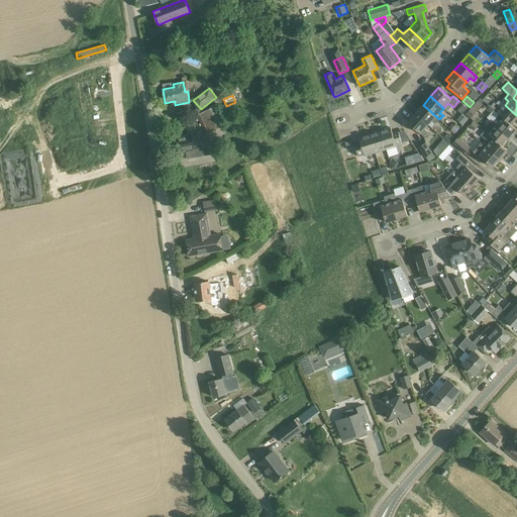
[(478,101),(473,106),(478,110),(480,108),(482,110),(485,107),(482,105),(483,105),(478,101)]
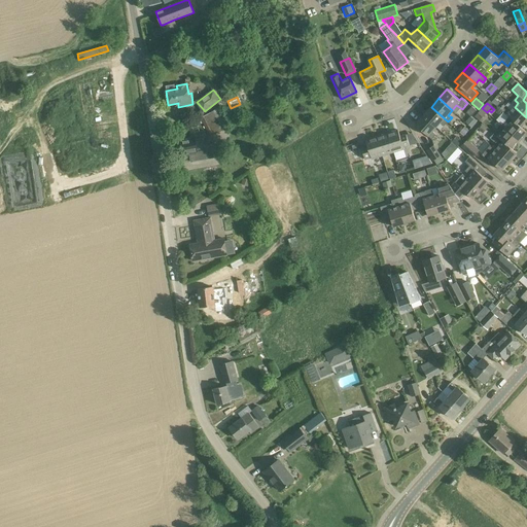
[(431,107),(424,116),(436,128),(441,124),(444,127),(448,121),(431,107)]
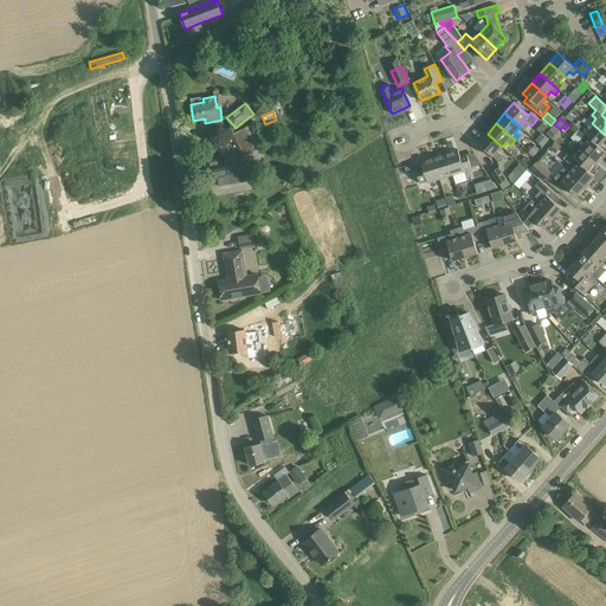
[(543,123),(537,129),(542,134),(548,127),(543,123)]
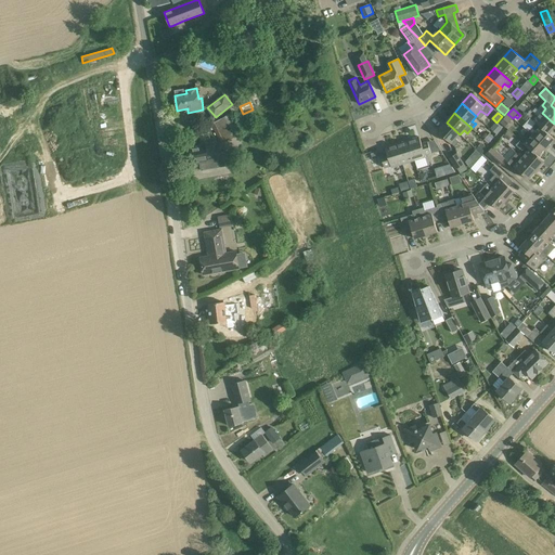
[(549,133),(554,126),(554,124),(542,113),(539,116),(534,113),(530,118),(537,123),(549,133)]
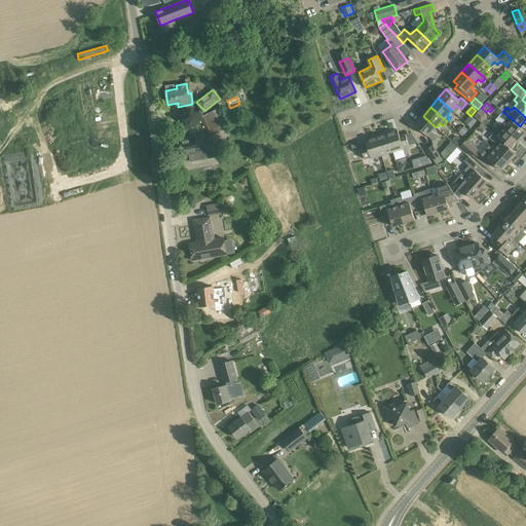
[(199,117),(209,137),(228,127),(218,108),(199,117)]
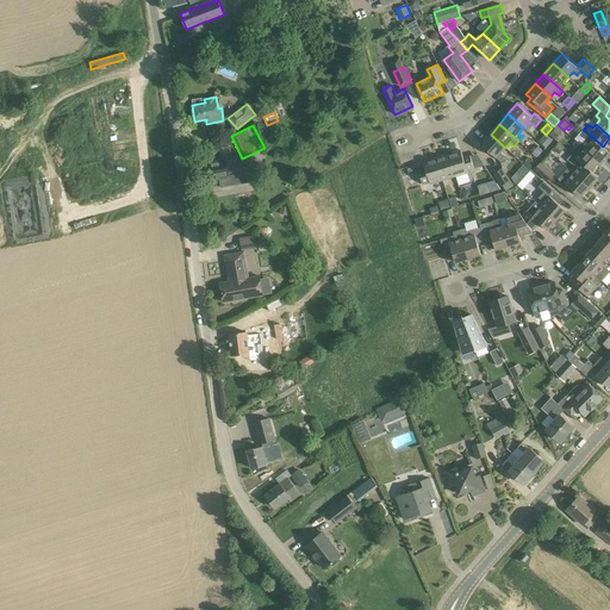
[(564,130),(559,126),(551,135),(556,139),(564,131),(564,130)]
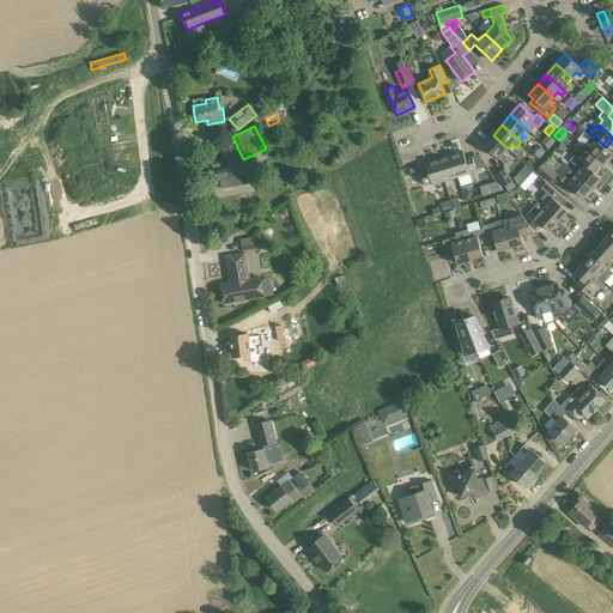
[(504,153),(508,149),(493,135),(484,145),(503,162),(508,157),(504,153)]
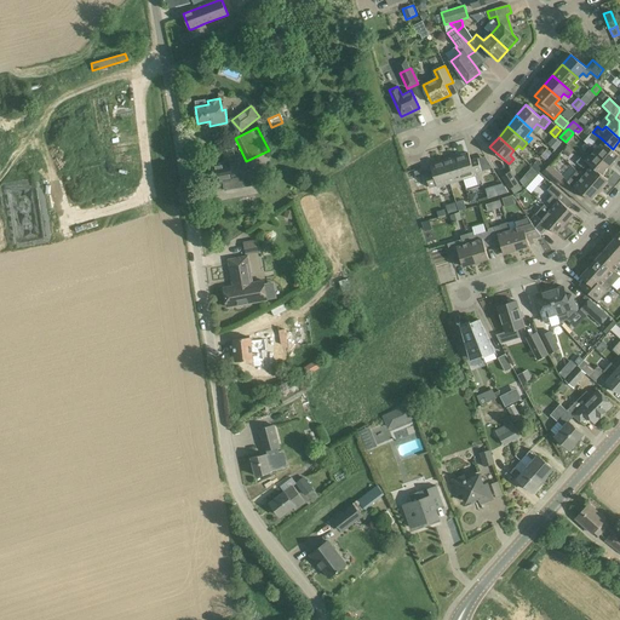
[(554,137),(547,144),(555,150),(561,144),(554,137)]
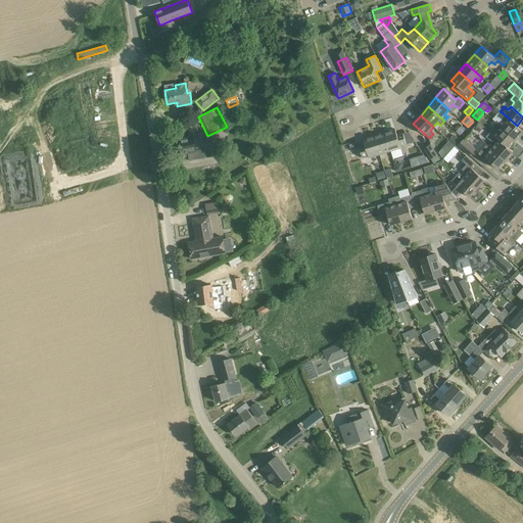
[(506,115),(497,125),(502,128),(514,140),(522,131),(517,126),(506,115)]
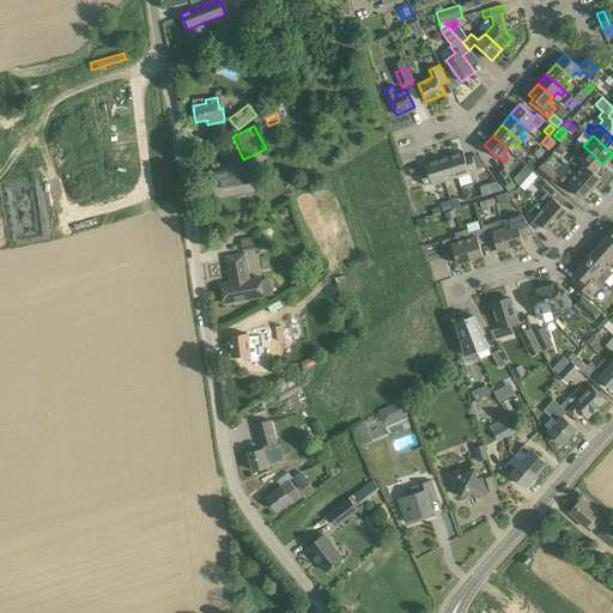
[(566,150),(562,144),(556,150),(562,156),(566,150)]
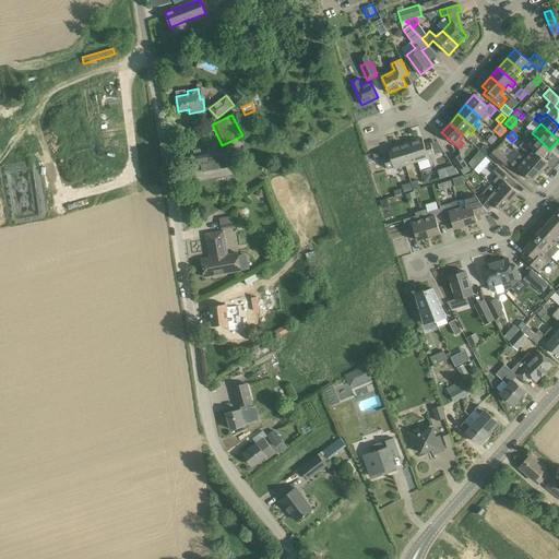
[(491,144),(498,138),(492,134),(487,141),(491,144)]
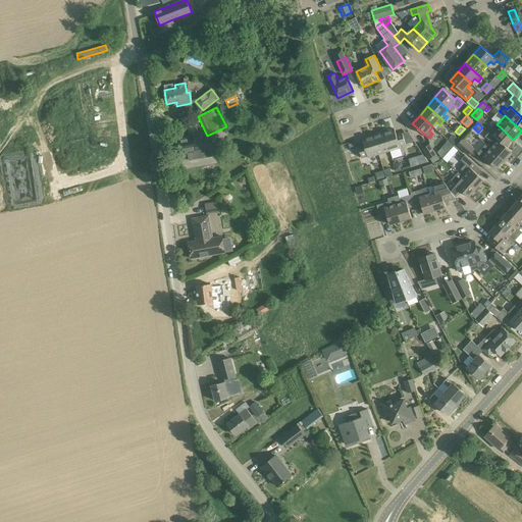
[(493,127),(489,133),(496,137),(500,141),(507,147),(513,140),(501,127),(498,132),(493,127)]
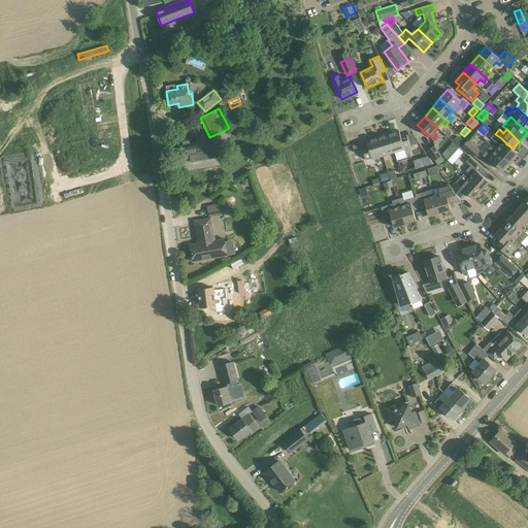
[(399,130),(389,134),(394,153),(405,150),(404,147),(410,145),(407,134),(401,136),(399,130)]
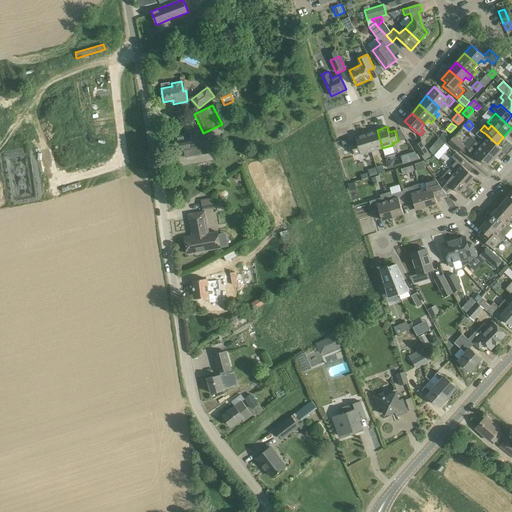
[(372,151),(382,148),(377,130),(366,133),(372,151)]
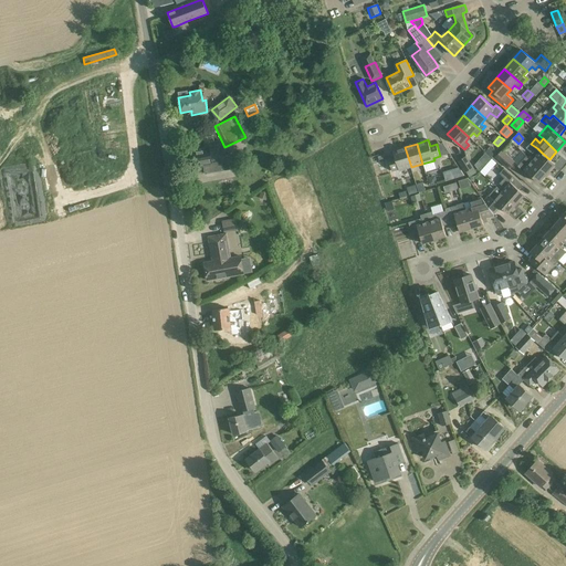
[(405,147),(394,150),(395,155),(387,157),(392,174),(400,170),(411,167),(405,147)]
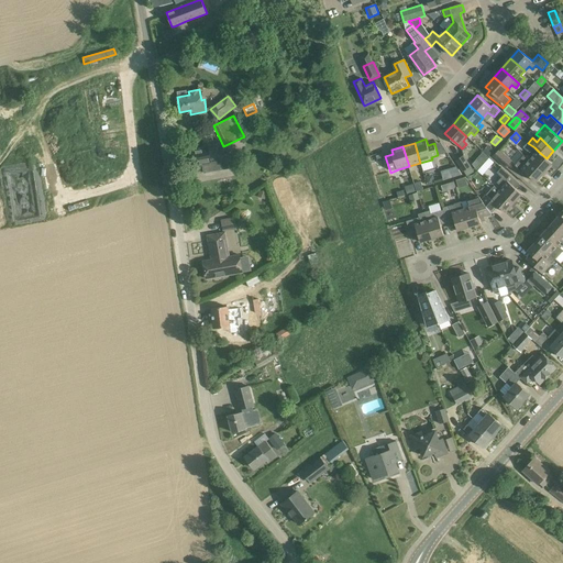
[(186,152),(189,166),(202,164),(203,174),(228,168),(225,155),(218,157),(216,147),(209,148),(208,147),(186,152)]
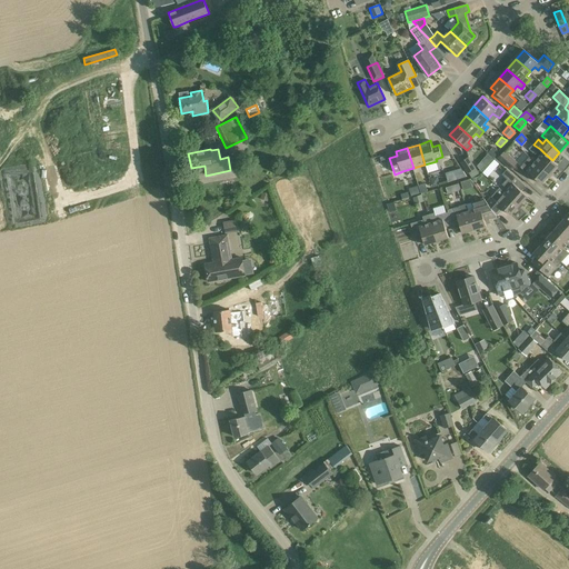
[(498,153),(493,149),(489,153),(493,158),(498,153)]
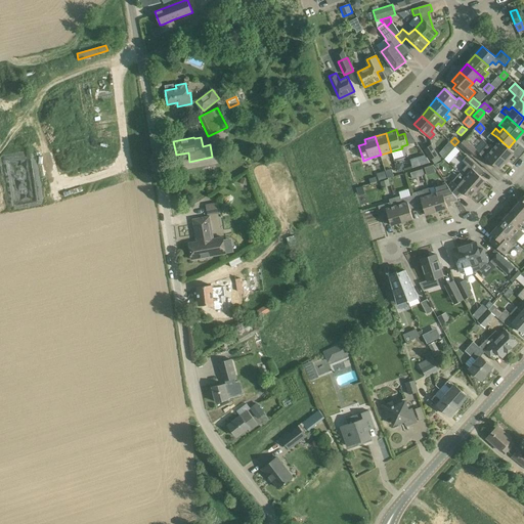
[(507,161),(514,154),(514,153),(512,150),(509,147),(509,148),(497,137),(496,138),(492,142),(497,146),(493,149),(507,161)]
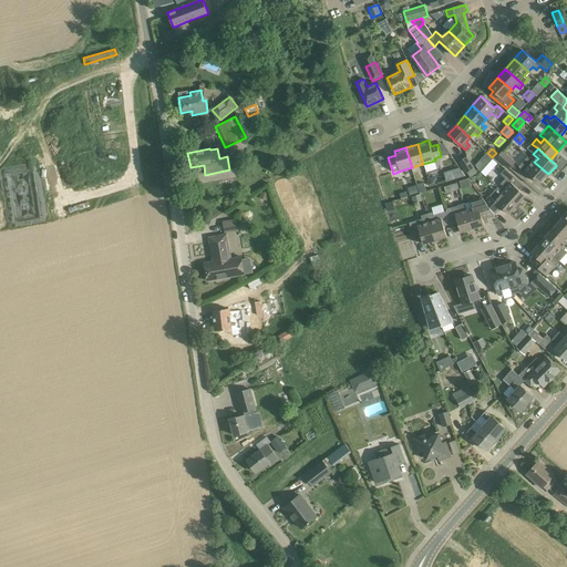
[(509,169),(514,164),(515,162),(503,151),(496,157),(509,169)]
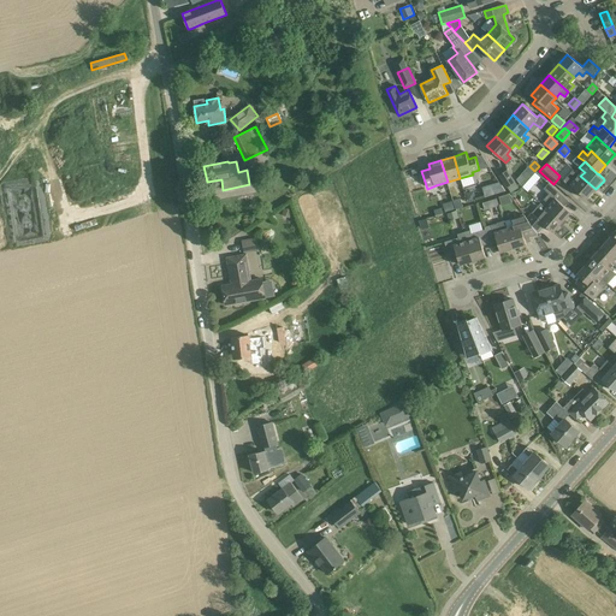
[(515,183),(515,182),(508,170),(498,176),(507,188),(510,193),(519,188),(515,183)]
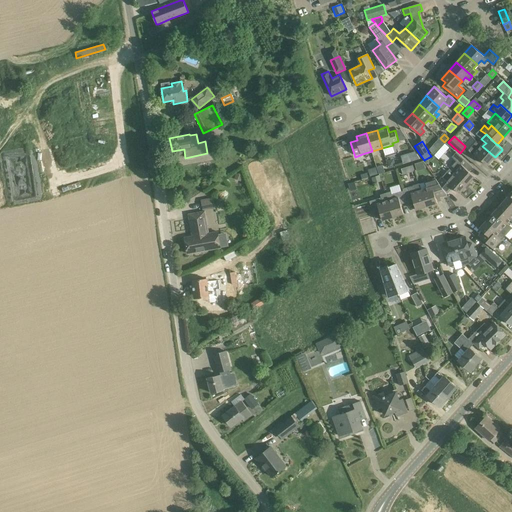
[(495,157),(482,146),(476,141),(468,151),(473,156),(474,155),(487,166),(495,157)]
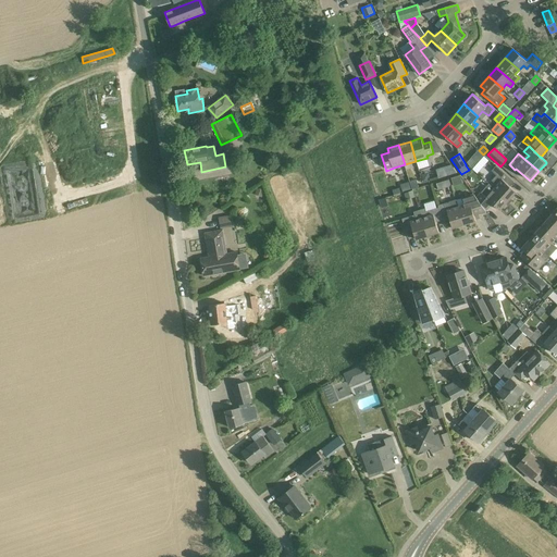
[(457,173),(452,164),(446,166),(449,175),(457,173)]
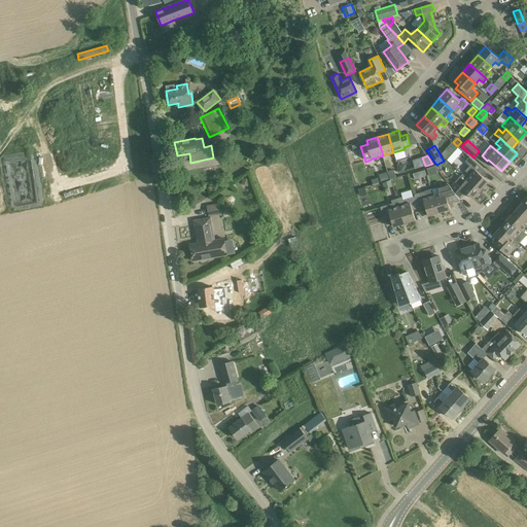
[(469,166),(465,171),(469,175),(466,178),(481,190),(488,182),(482,177),(487,172),(469,156),(465,162),(469,166)]
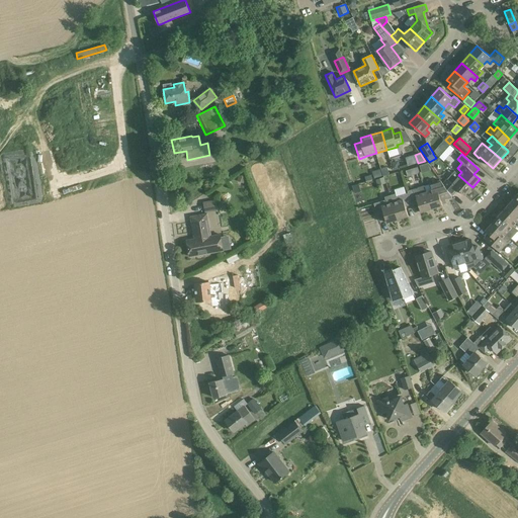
[(399,162),(392,164),(395,171),(401,169),(399,162)]
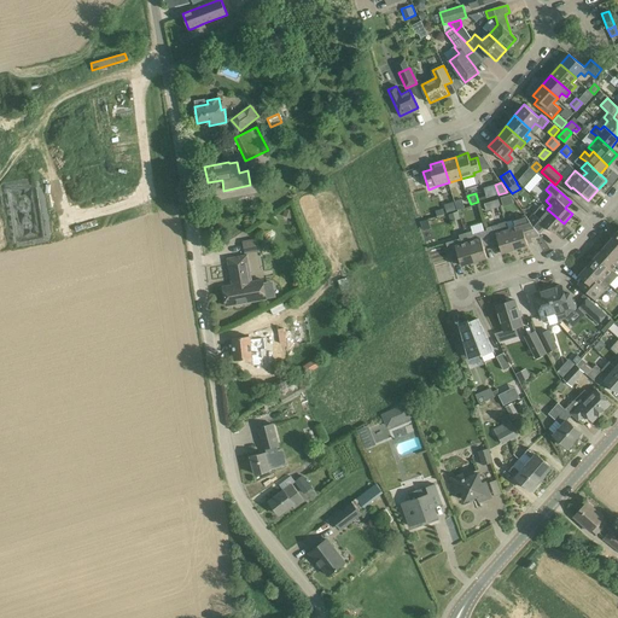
[(461,199),(454,202),(458,210),(465,208),(461,199)]
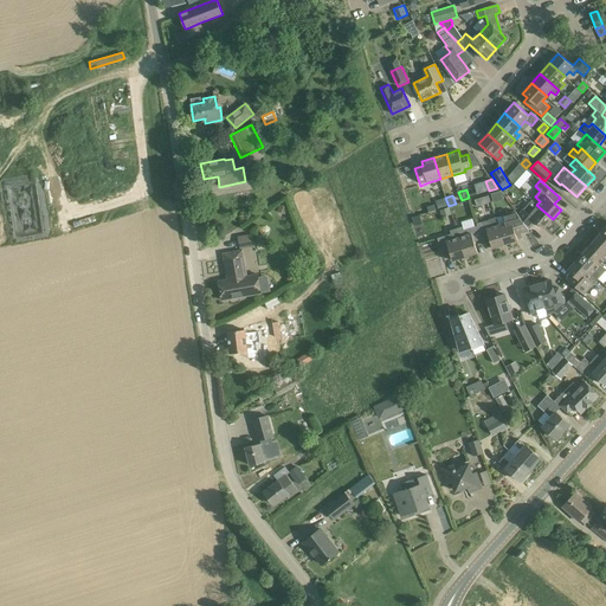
[(519,214),(517,216),(523,223),(529,231),(536,223),(543,230),(553,219),(536,205),(532,200),(523,208),(519,214)]
